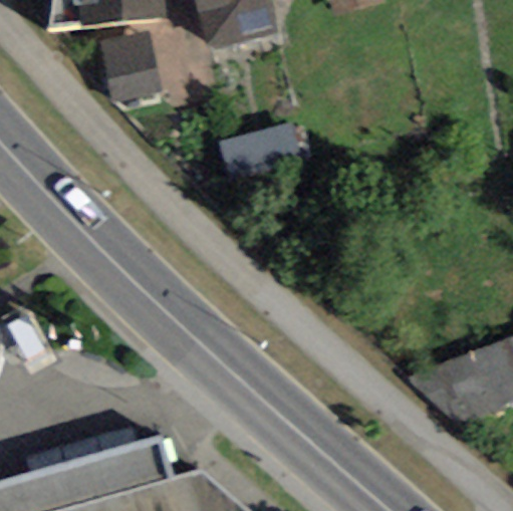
[(52,0),(48,28),(82,25),(168,16),(165,0),(52,0)]
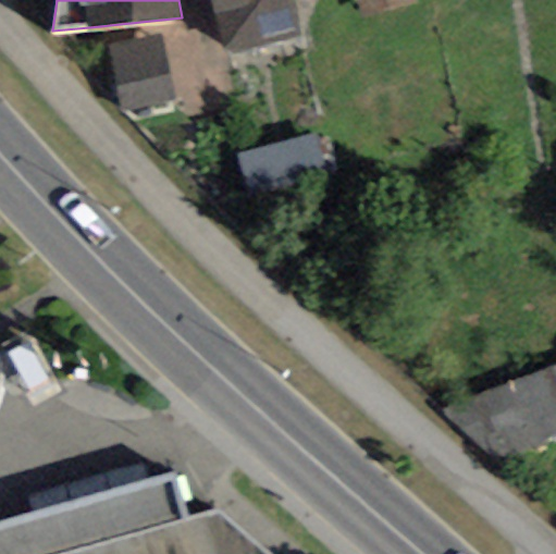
[(212,0),(229,54),(301,35),(295,0),(212,0)]
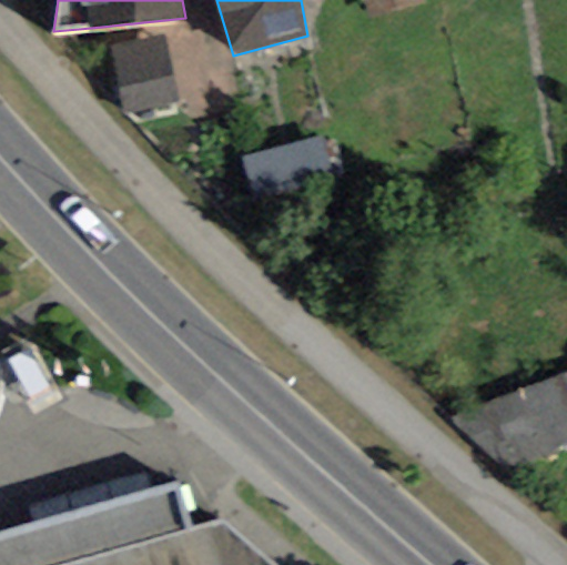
[(365,0),(371,19),(424,4),(423,0),(365,0)]
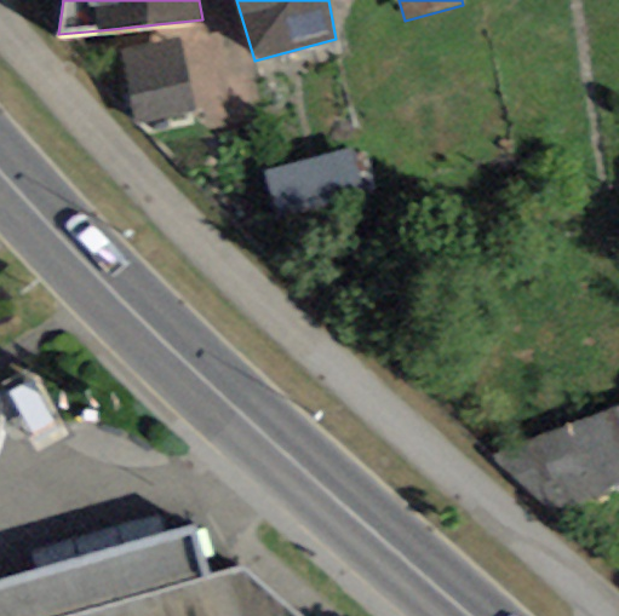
[(198,109),(179,35),(118,50),(136,124),(198,109)]
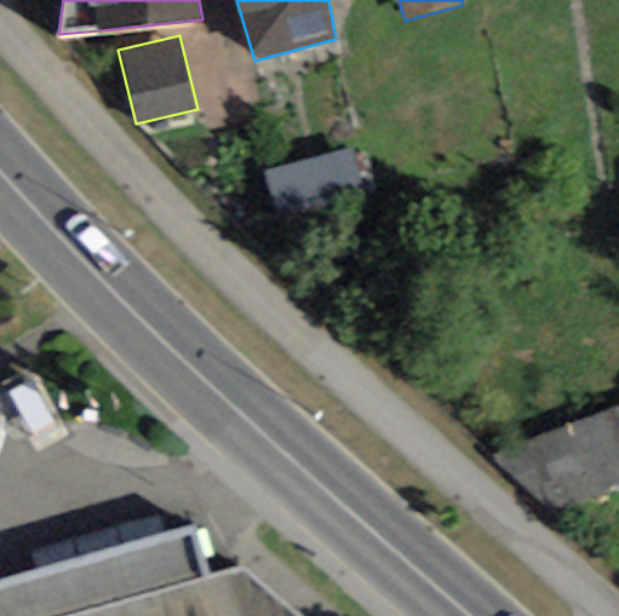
[(354,149),(264,168),(276,220),(365,200),(354,149)]
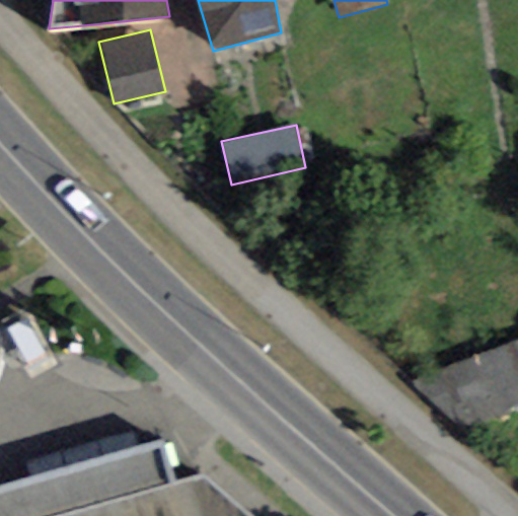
[(517,339),(415,380),(462,428),(517,406),(517,339)]
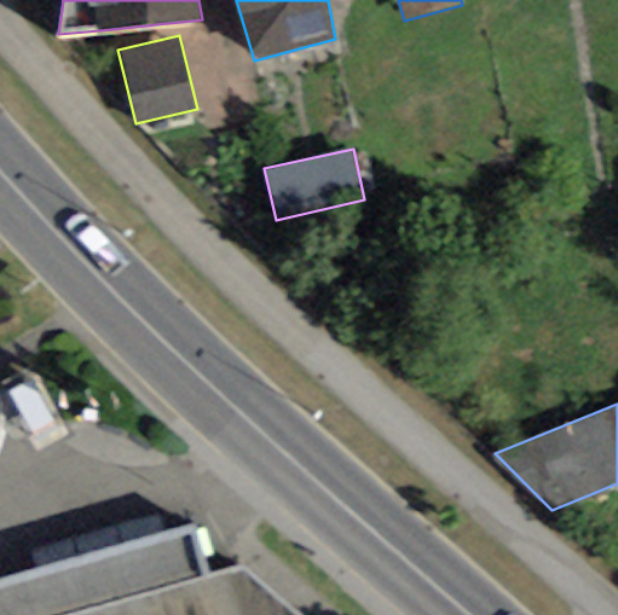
[(194,522),(0,575),(0,614),(300,614),(242,563),(206,574),(194,522)]
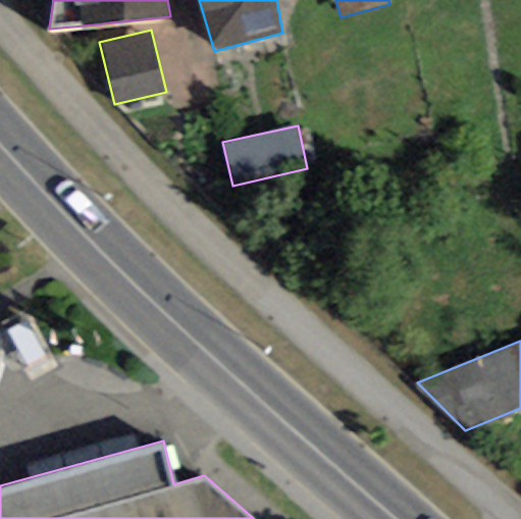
All buildings are outlined.
